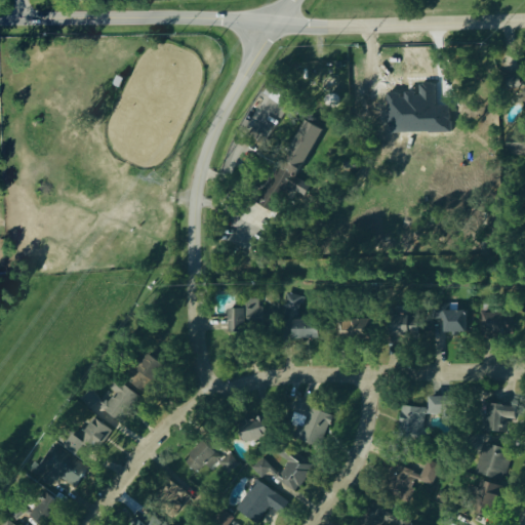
[(323,130),(305,120),(257,205),(276,215),(323,130)]
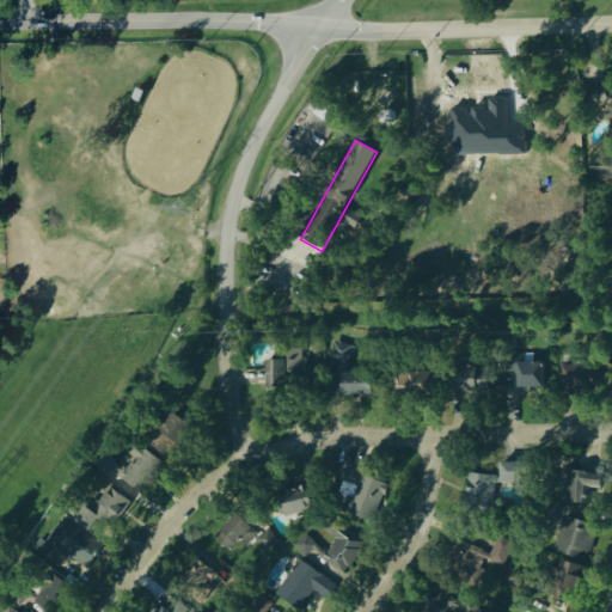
[(329,359),(352,363),(355,349),(332,343),(329,359)]
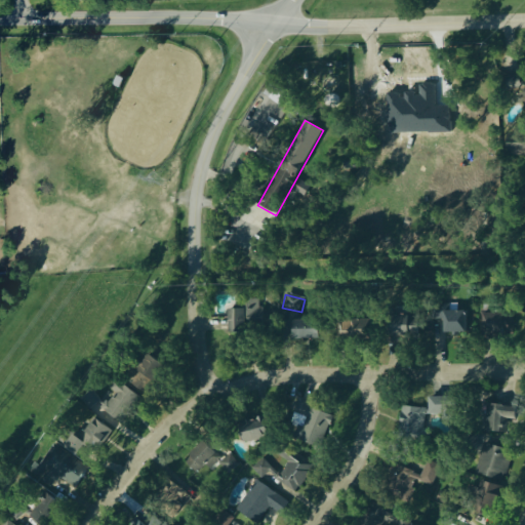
[(261,299),(248,300),(248,309),(229,310),(229,333),(245,333),(245,325),(263,324),(261,299)]
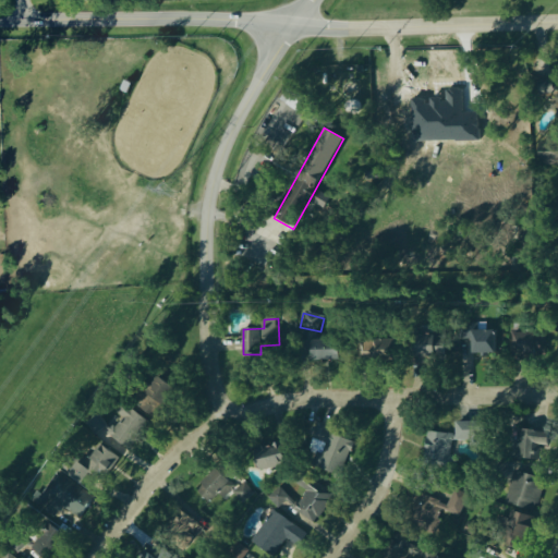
[(500,353),(500,331),(471,332),(472,354),(500,353)]
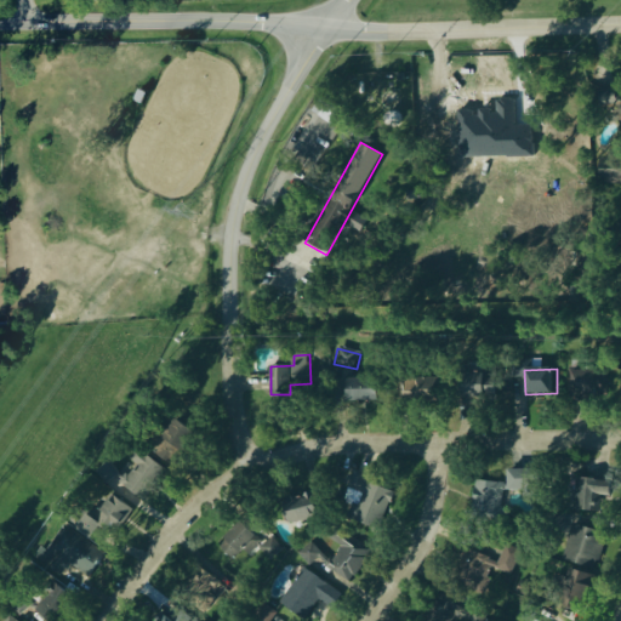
[(567,396),(598,397),(599,371),(568,370),(567,396)]
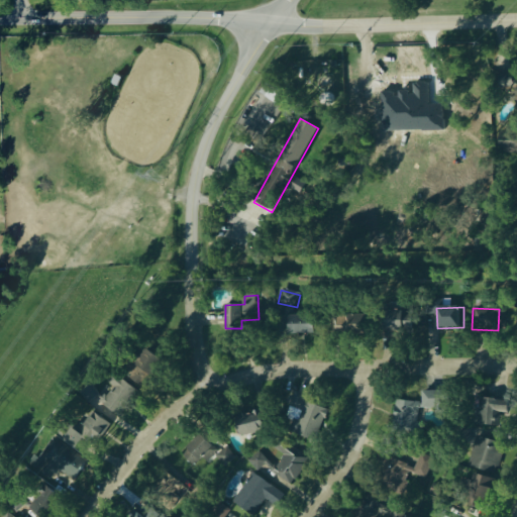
[(387,311),(388,334),(412,333),(412,310),(387,311)]
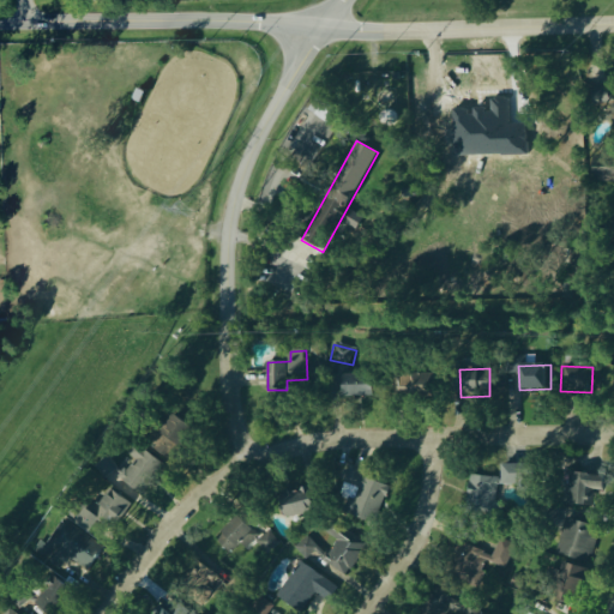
[(373,397),(374,375),(344,374),(344,396),(373,397)]
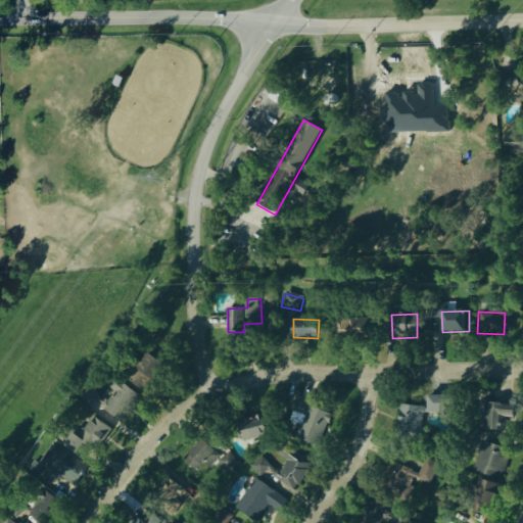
[(368,319),(339,319),(340,336),(369,336),(368,319)]
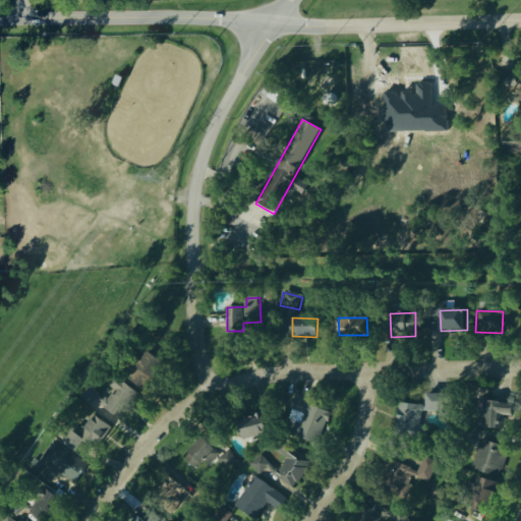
[(147,392),(165,363),(149,353),(130,382),(147,392)]
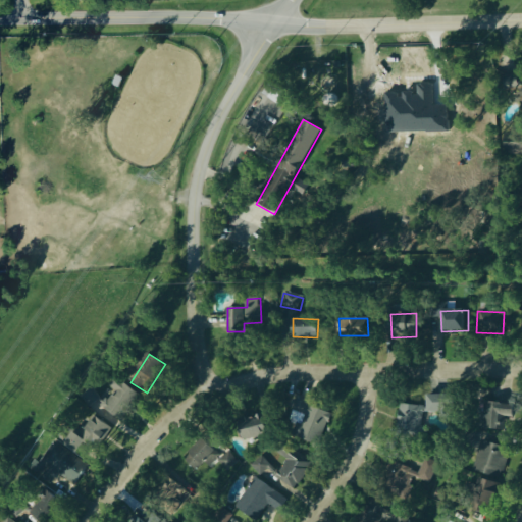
[(141,396),(120,381),(102,408),(121,423),(141,396)]
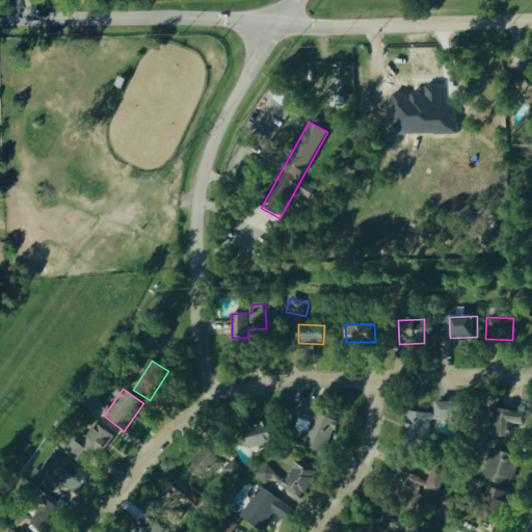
[(450,426),(460,426),(459,402),(434,403),(435,421),(449,420),(450,426)]
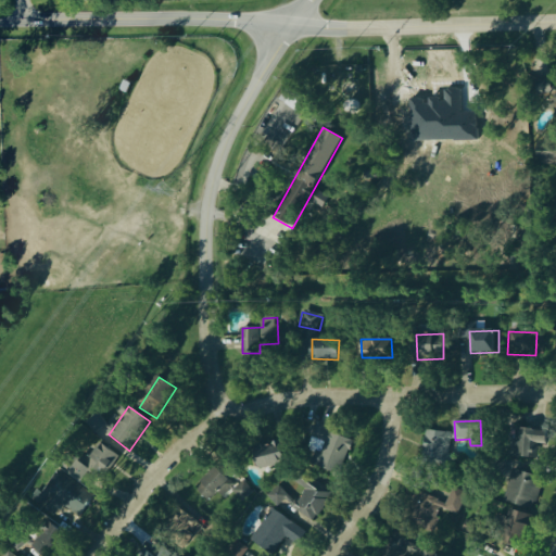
[(315,468),(339,476),(352,440),(320,429),(316,441),(324,443),(315,468)]
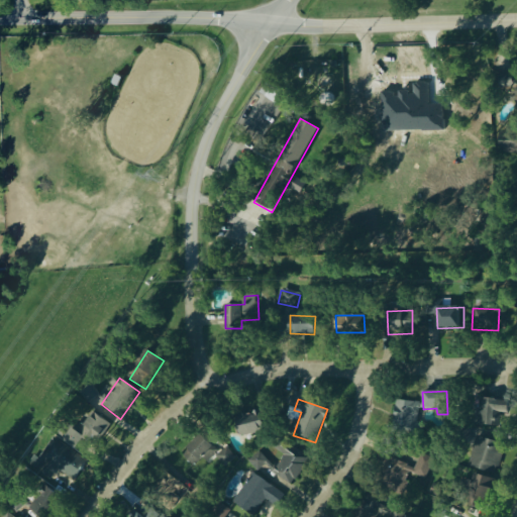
[(423,423),(419,423),(419,402),(395,401),(393,430),(422,431),(423,423)]
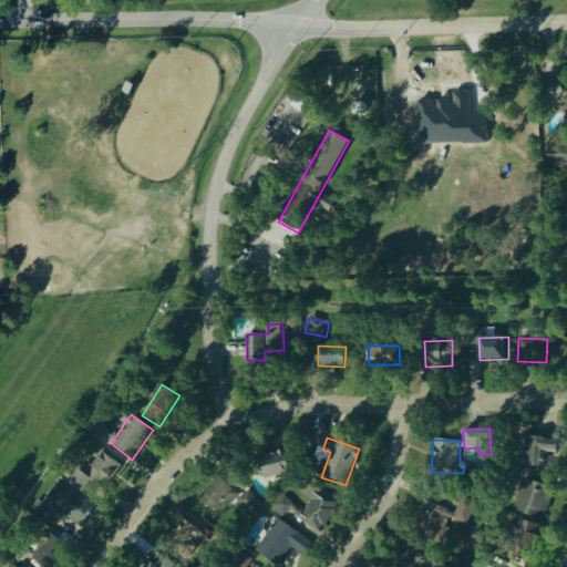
[(291,471),(284,450),(257,459),(265,481),(291,471)]
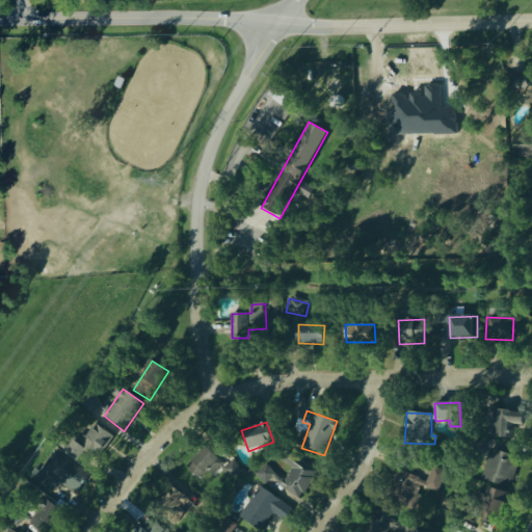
[(58,450),(78,462),(87,448),(99,456),(112,435),(95,424),(85,436),(90,440),(84,449),(67,437),(58,450)]
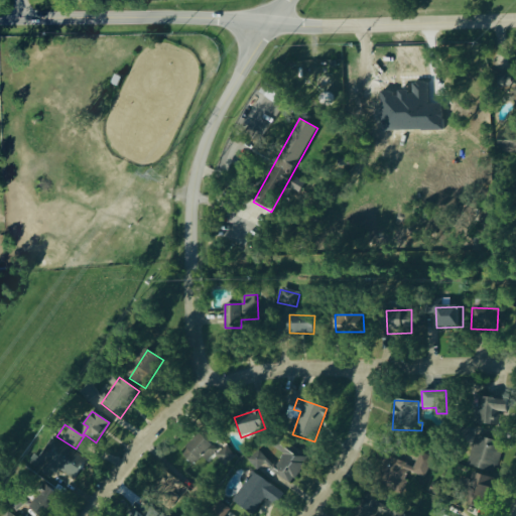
[(192,467),(203,459),(207,463),(216,456),(226,470),(238,461),(227,446),(218,453),(204,435),(181,453),(192,467)]
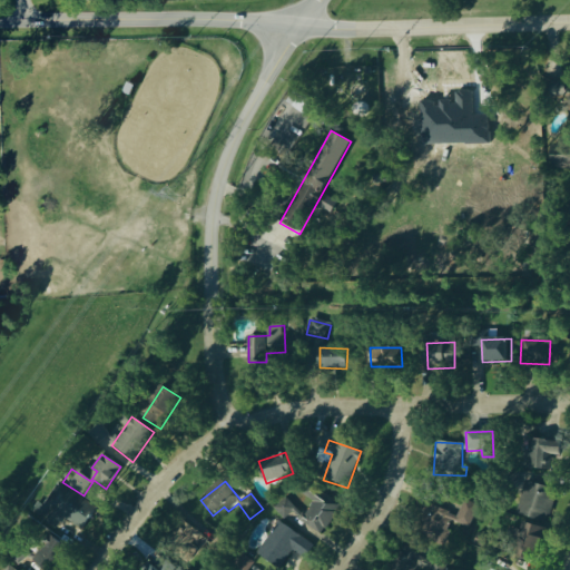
[(518,518),(549,522),(553,488),(523,483),(518,518)]
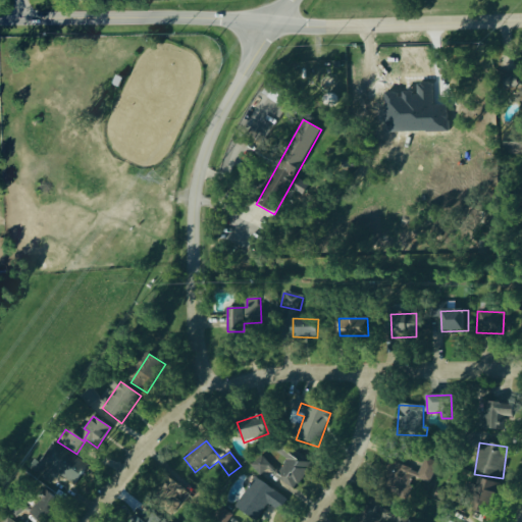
[(275,481),(297,491),(311,460),(290,450),(275,481)]
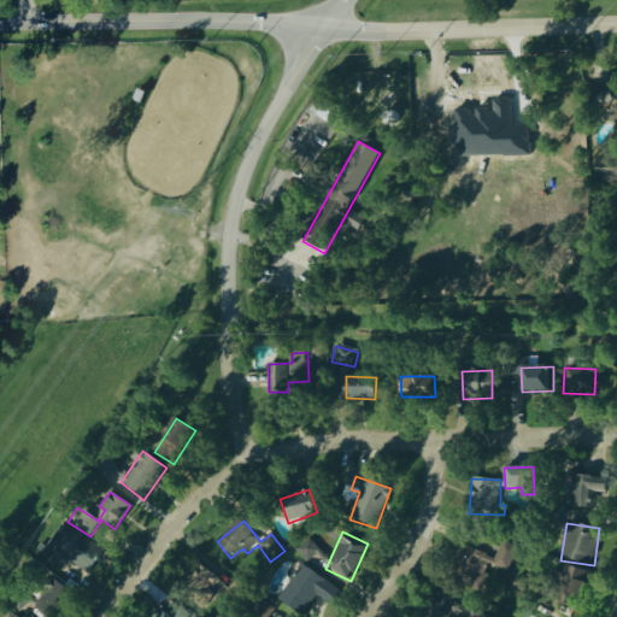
[(517,548),(503,542),(492,566),(507,573),(517,548)]
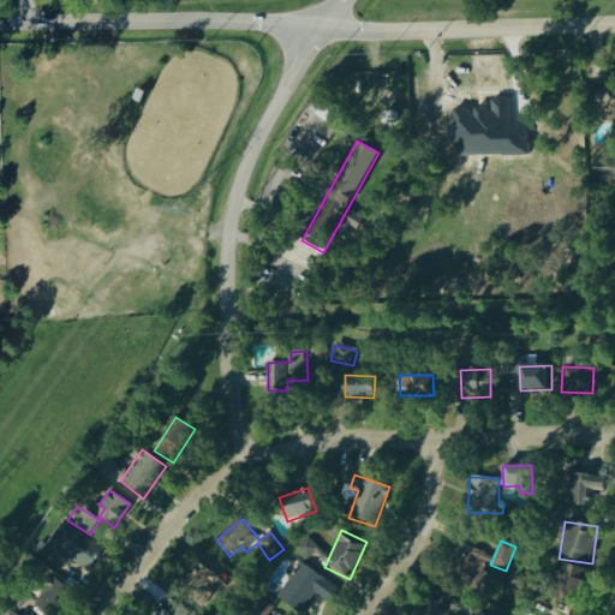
[(459,575),(476,586),(493,560),(476,549),(459,575)]
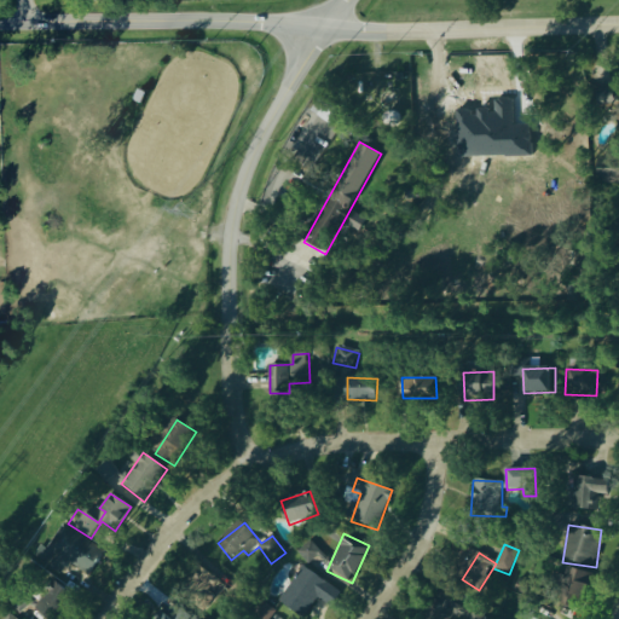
[(202,601),(224,582),(206,562),(184,582),(202,601)]
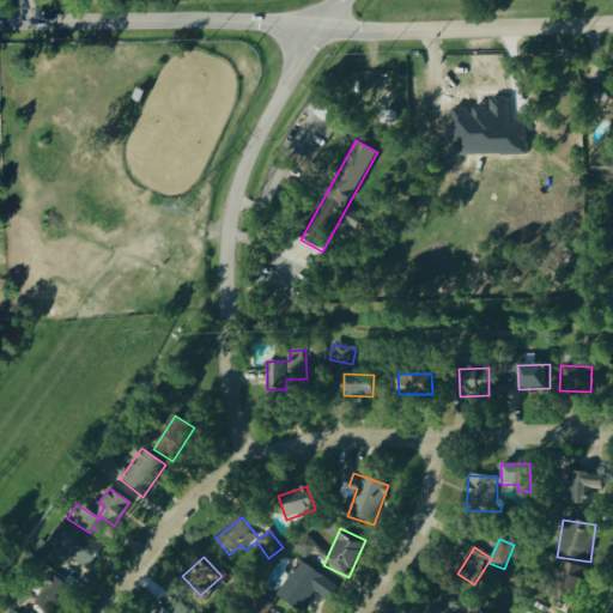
[(298,612),(313,594),(326,602),(337,588),(302,563),(278,598),(298,612)]
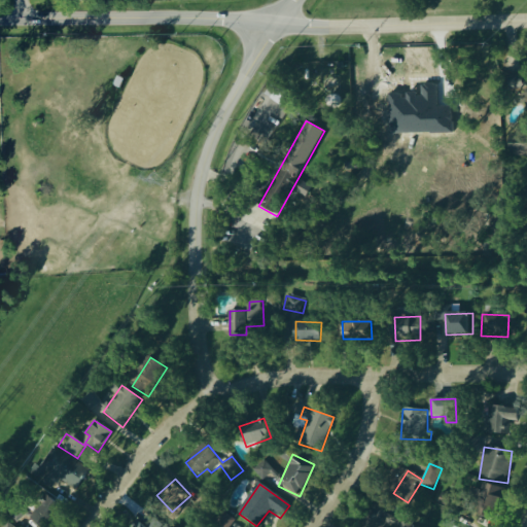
[(498,508),(502,487),(480,484),(477,504),(498,508)]
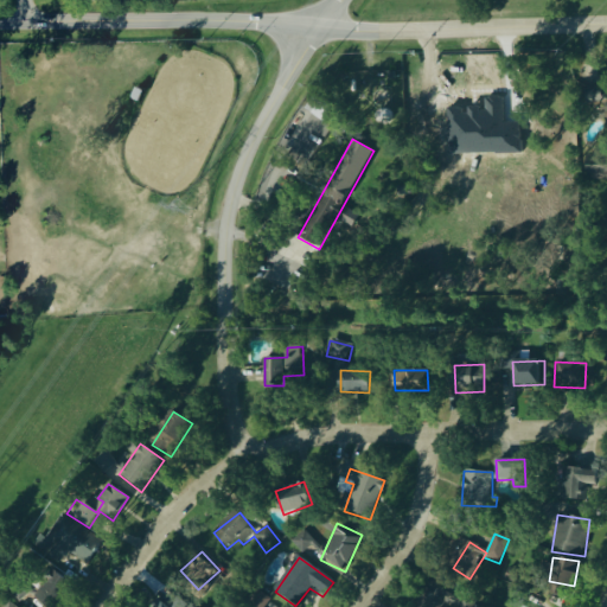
[(53,606),(70,583),(53,572),(34,599),(46,606),(53,606)]
